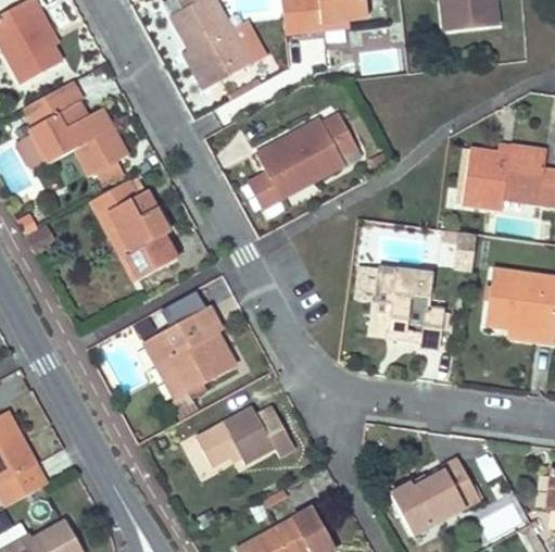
[(53,45),(37,16),(43,12),(36,0),(24,0),(0,13),(0,40),(22,82),(62,60),(53,45)]
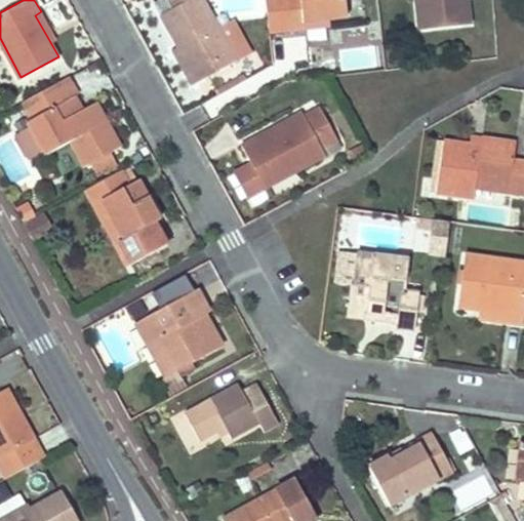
[(161,13),(178,44),(198,80),(236,58),(203,0),(169,0),(173,7),(161,13)]
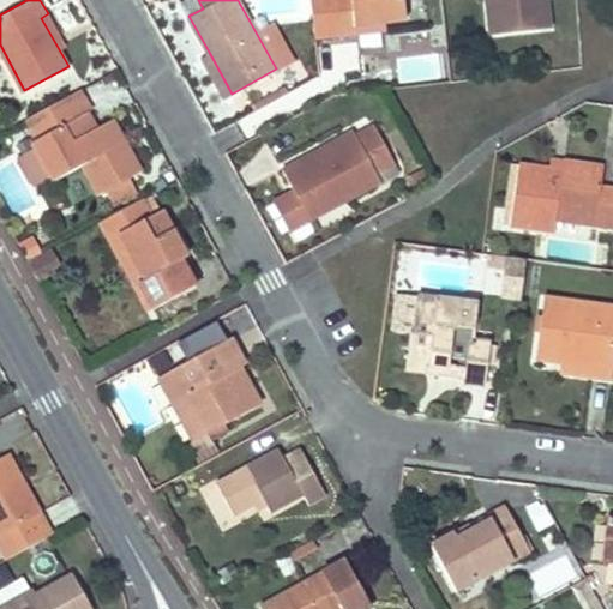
[(311,0),(316,34),(356,29),(356,22),(383,18),(407,16),(404,0),(311,0)]
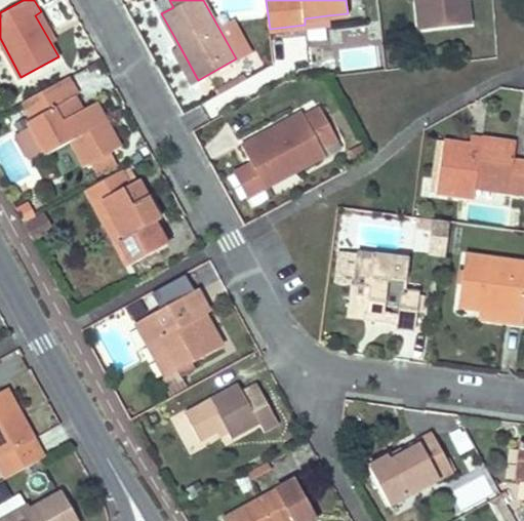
[(416,0),(419,25),(468,19),(466,0),(416,0)]
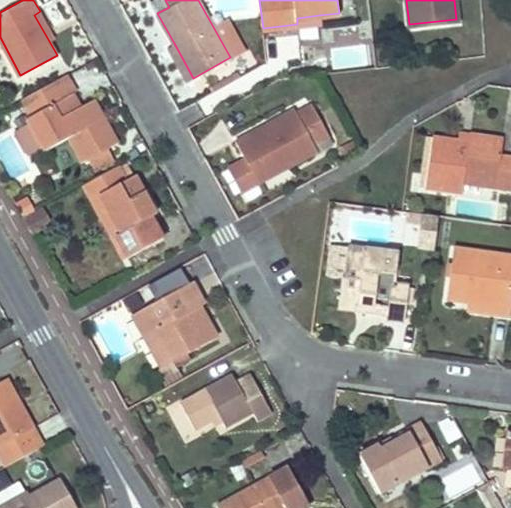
[(40,11),(34,15),(49,41),(55,38),(40,11)]
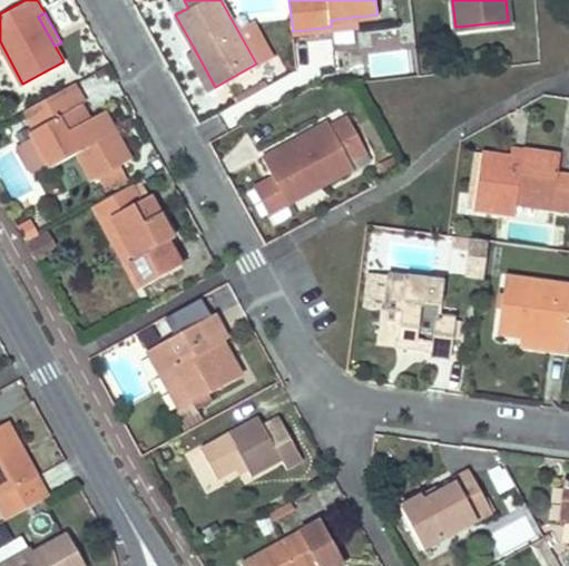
[(355,17),(331,20),(331,27),(356,23),(355,17)]
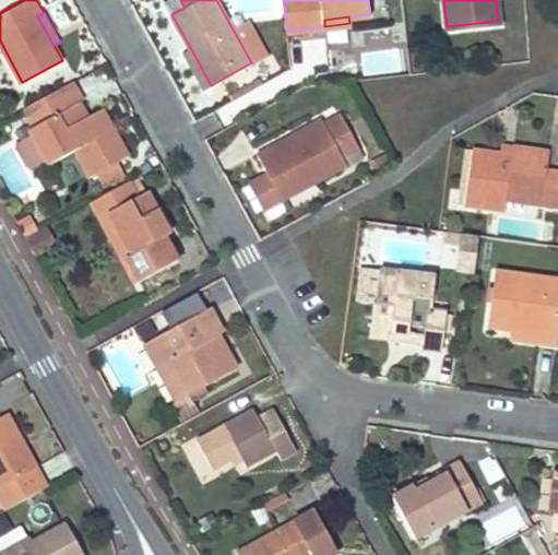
[(211,85),(190,47),(181,51),(203,90),(211,85)]
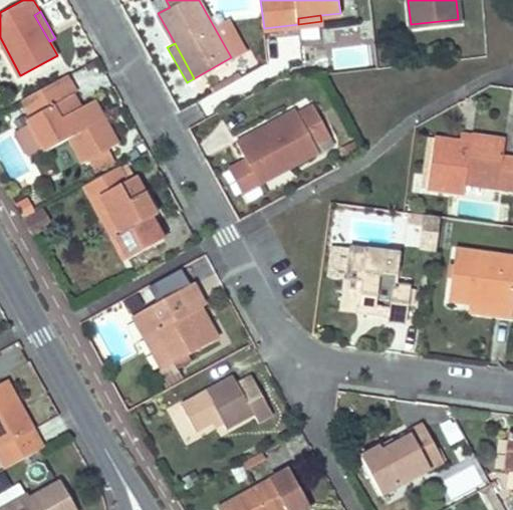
[(67,72),(56,78),(65,96),(73,92),(76,90),(67,72)]
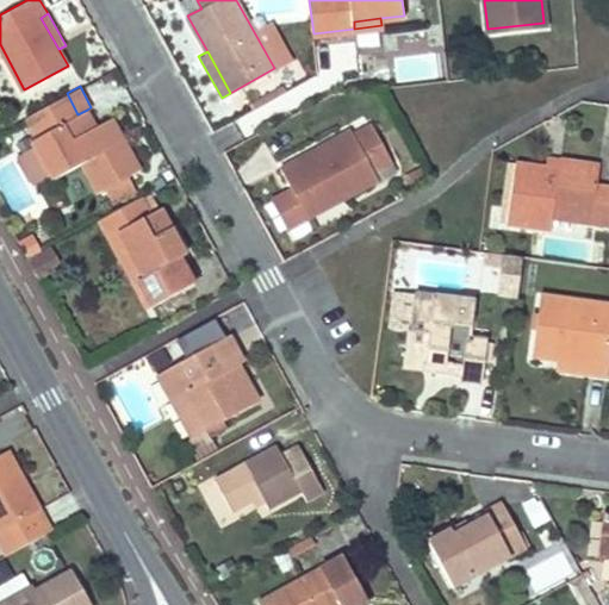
[(112,118),(97,126),(87,110),(78,114),(67,93),(28,116),(38,136),(31,141),(36,149),(49,173),(51,179),(84,161),(99,189),(141,168),(119,130),(112,118)]
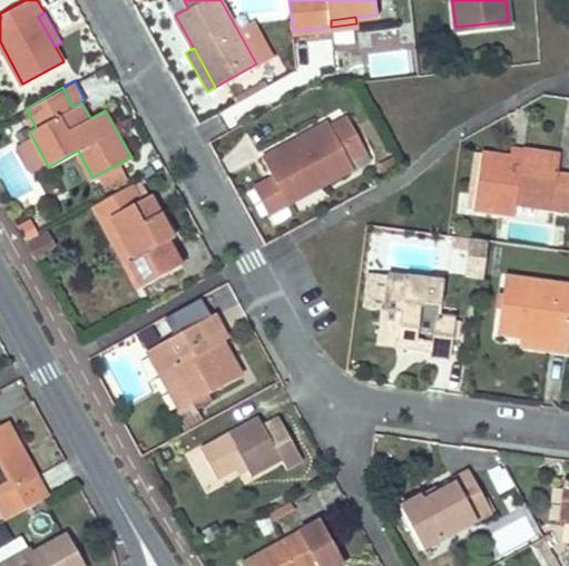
[(327,119),(280,145),(284,152),(331,126),(327,119)]
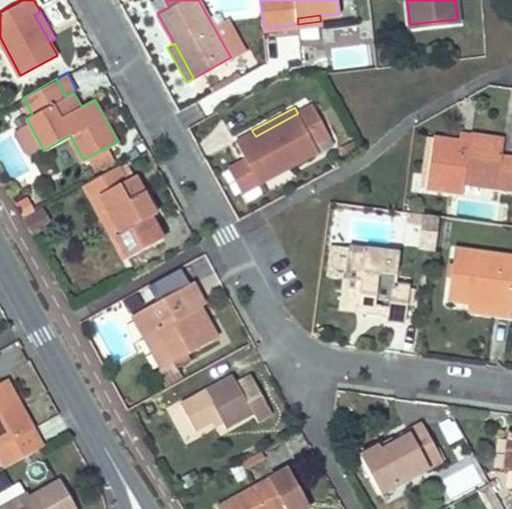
[(256,136),(251,130),(236,138),(246,156),(260,181),(318,149),(298,113),(256,136)]
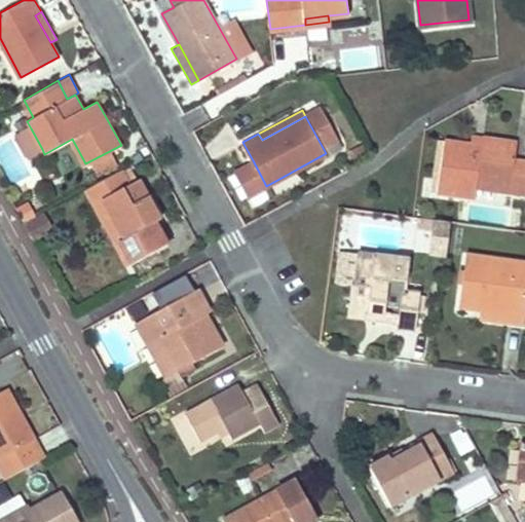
[(42,149),(31,128),(20,135),(31,155),(42,149)]
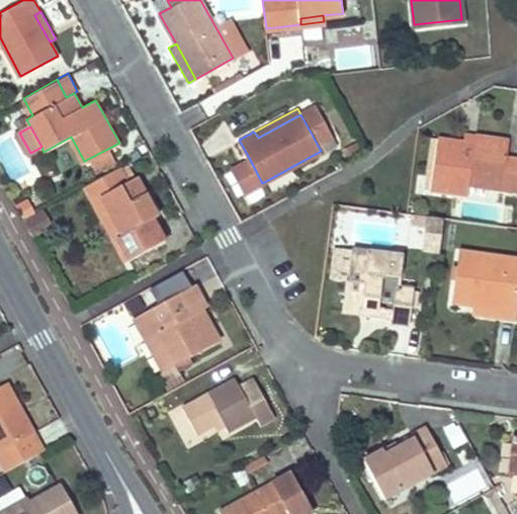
[(465,133),(464,141),(474,143),(475,134),(465,133)]
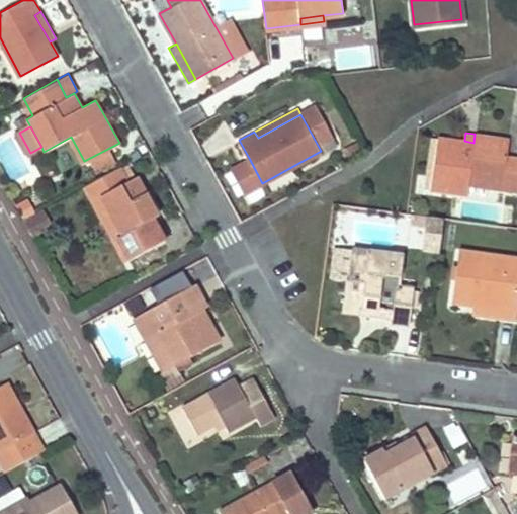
[(474,143),(464,141),(438,138),(432,189),(466,193),(468,182),(469,176),(502,180),(501,187),(516,188),(516,157),(507,156),(508,138),(475,134),(474,143)]
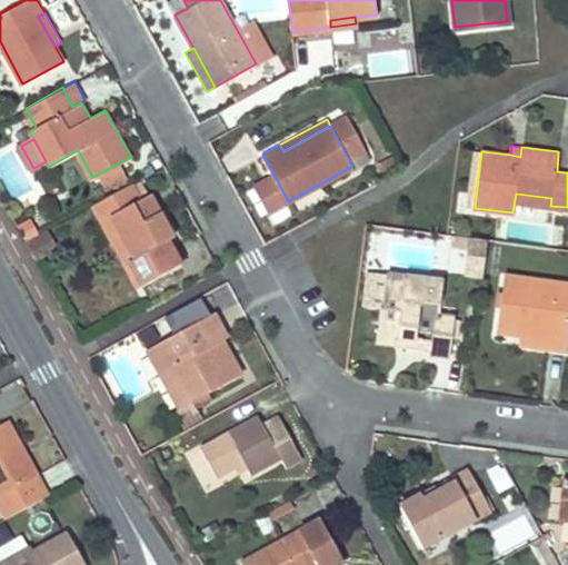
[(288,201),(273,174),(253,185),(268,212),(288,201)]
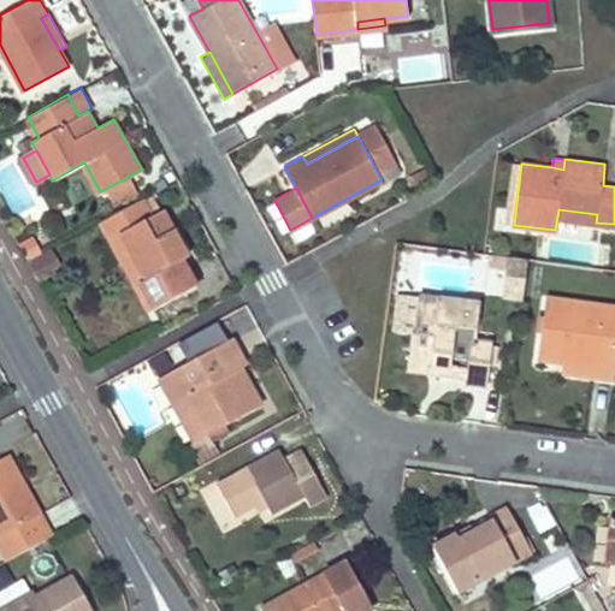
[(143,196),(101,220),(111,237),(120,232),(146,277),(135,282),(149,308),(196,282),(182,256),(187,254),(163,209),(153,214),(143,196)]
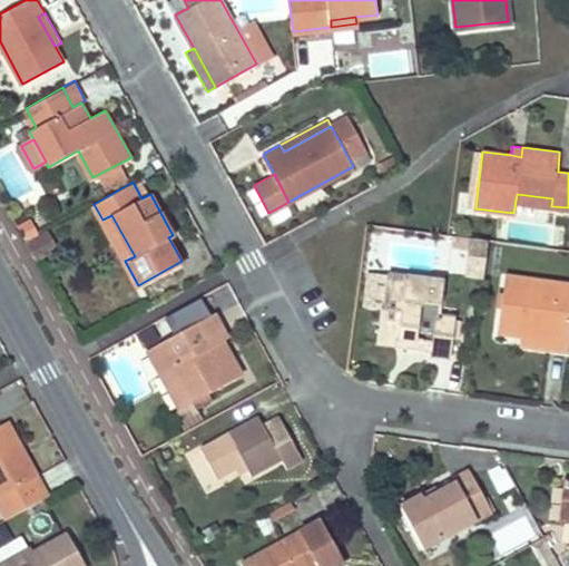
[(517,194),(516,201),(551,206),(552,198),(517,194)]
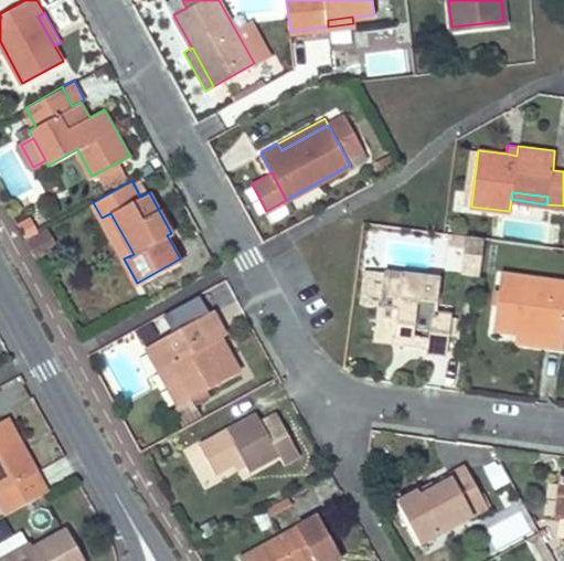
[(110,213),(102,218),(124,258),(134,254),(110,213)]
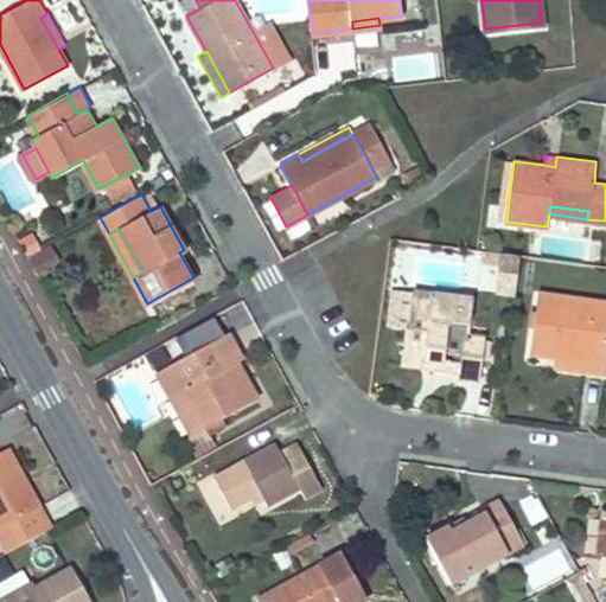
[(50,244),(29,256),(38,274),(50,268),(45,261),(56,255),(50,244)]
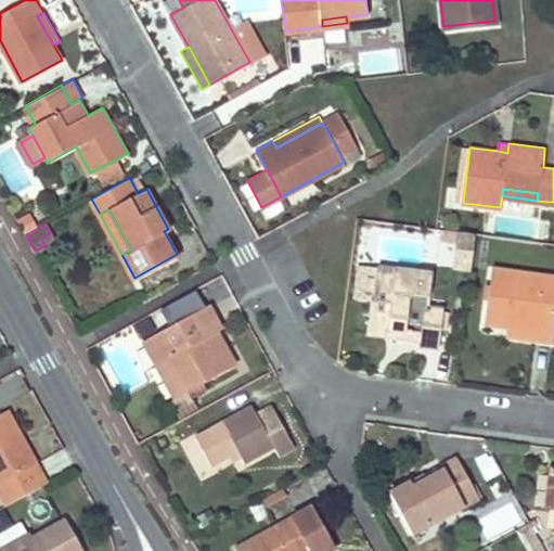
[(459,230),(453,267),(471,269),(475,232),(459,230)]
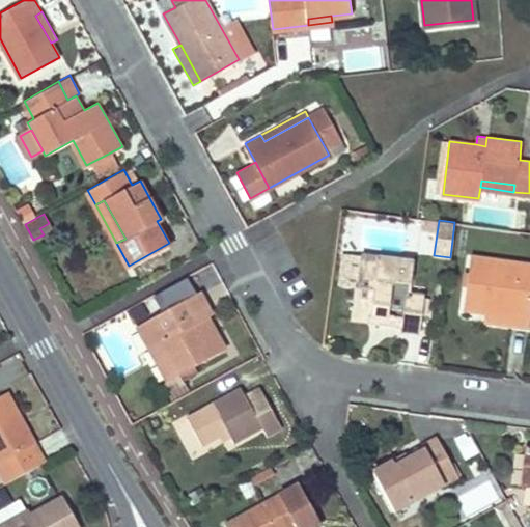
[(351,285),(355,253),(345,252),(341,284),(351,285)]
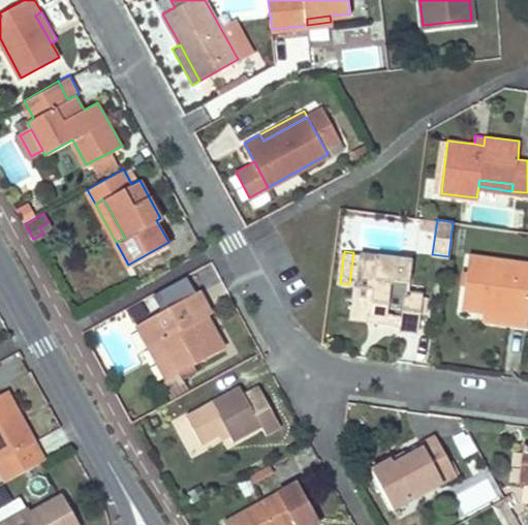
[(349,284),(354,285),(356,285),(361,253),(353,252),(349,284)]
